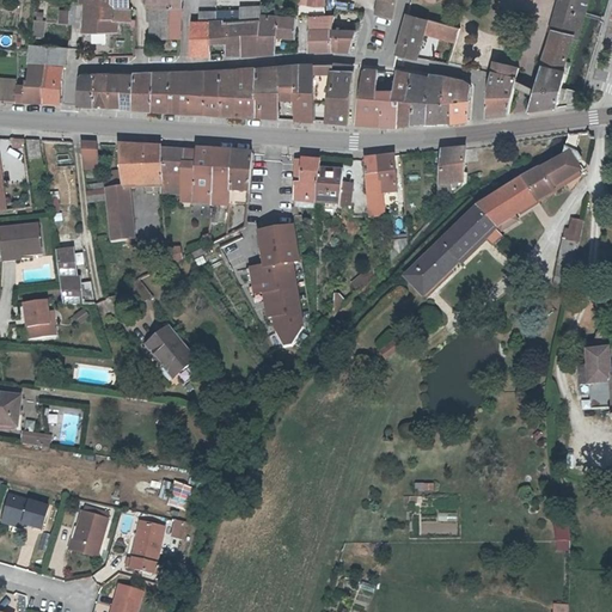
[(298,18),(298,29),(312,29),(310,53),(332,50),(332,40),(332,31),(356,31),(361,14),(334,12),(334,16),(334,18),(325,18),(325,2),(313,1),(312,0),(299,0),(300,7),(299,18),(298,18)]
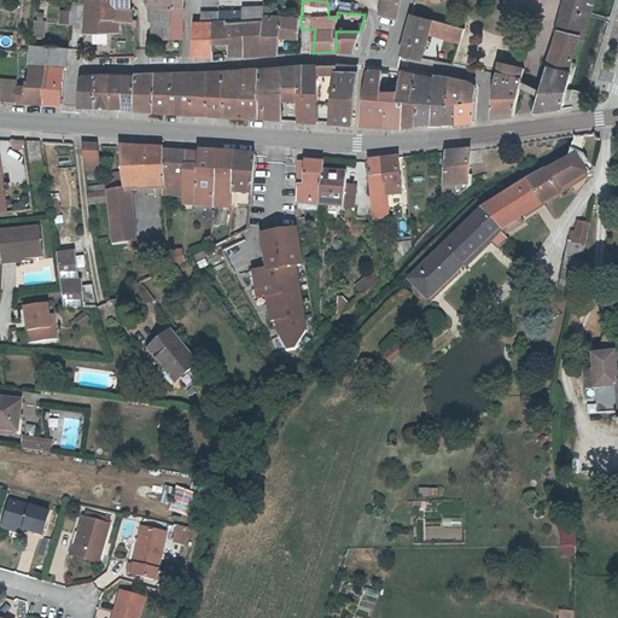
[(337,16),(337,12),(337,11),(338,0),(315,0),(316,1),(328,3),(328,18),(337,18),(337,16)]
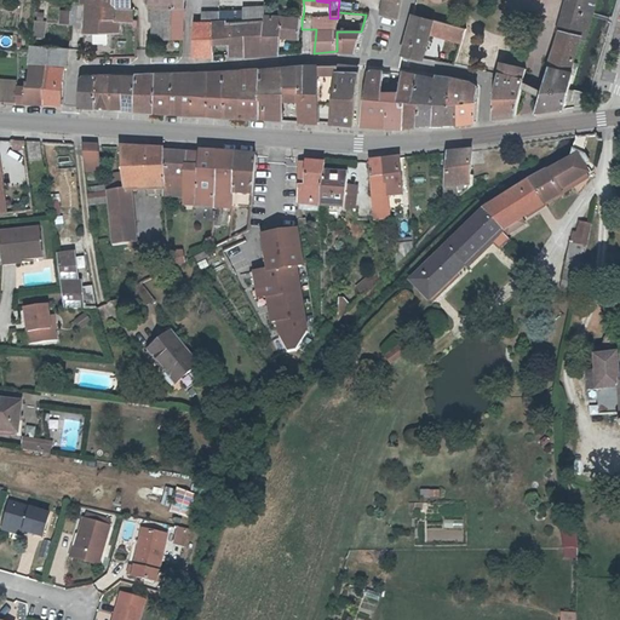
[(383,0),(380,15),(396,18),(400,0),(383,0)]
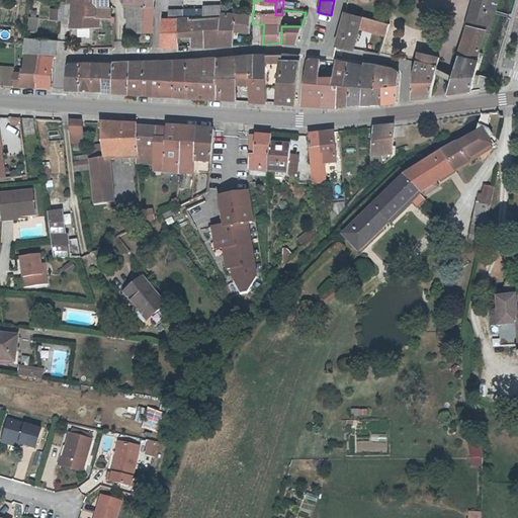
[(476,5),(471,4),(466,22),(467,23),(453,73),(451,79),(447,92),(470,89),(472,82),(475,83),(476,82),(477,77),(478,74),(478,73),(475,73),(479,60),(481,61),(484,51),(480,50),(485,27),(490,28),(491,24),(497,0),(477,0),(476,4),(476,5)]
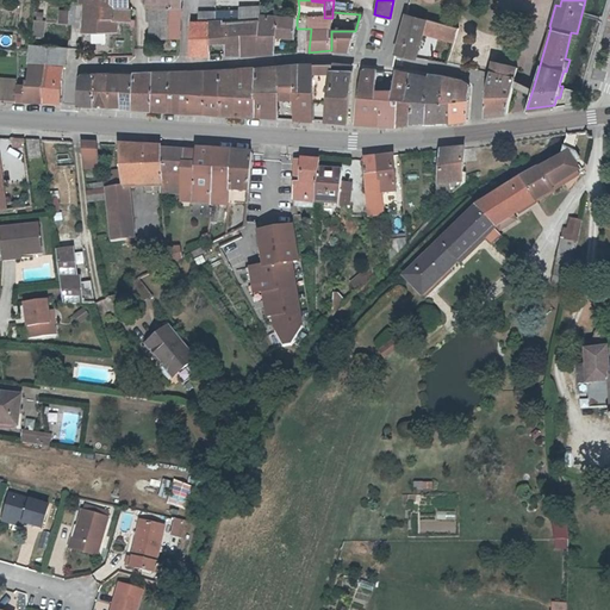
[(82,23),(80,5),(80,4),(69,5),(70,11),(72,23),(82,23)]
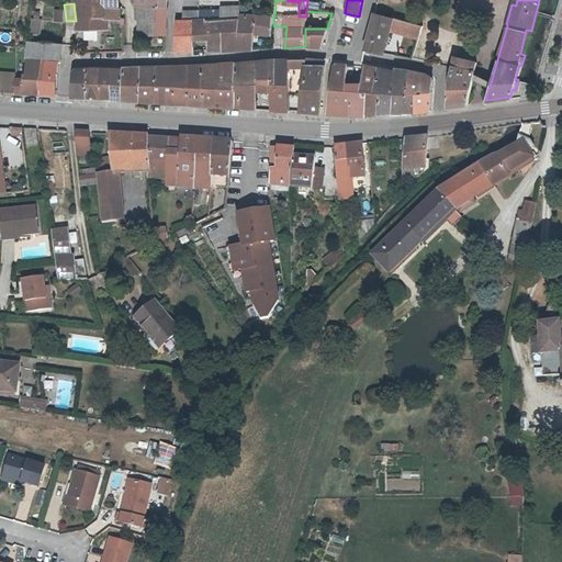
[(373,12),(416,23),(418,13),(377,4),(374,3),(373,12)]
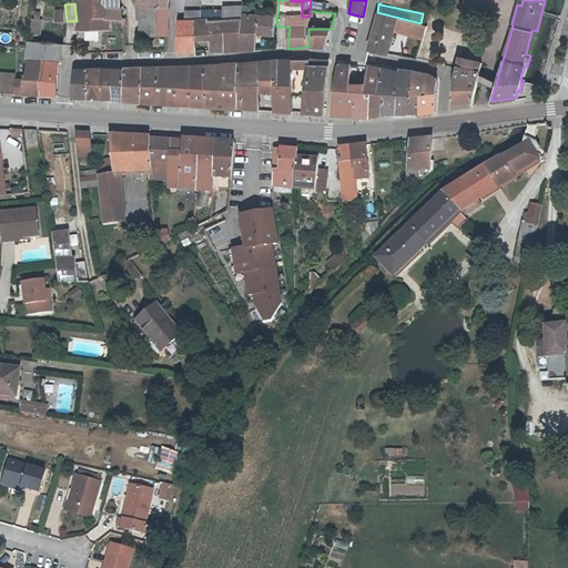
[(120,8),(81,6),(82,28),(90,28),(103,28),(110,28),(110,19),(122,18),(120,8)]
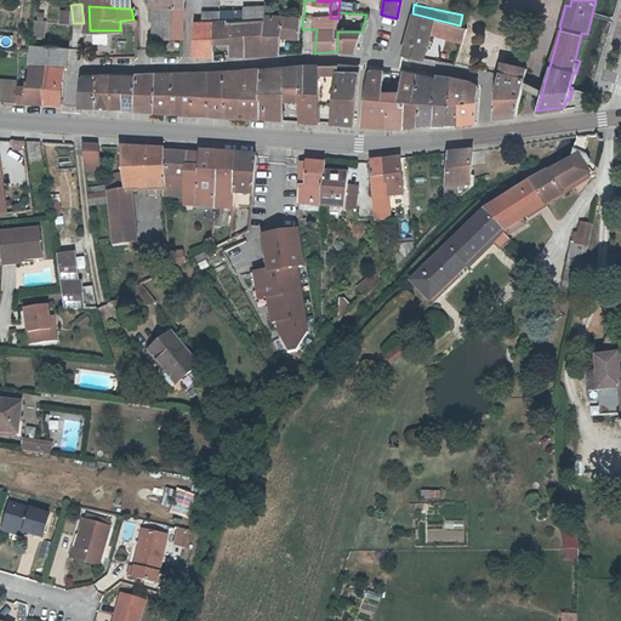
[(184,21),(186,9),(149,9),(149,21),(154,21),(163,21),(184,21)]
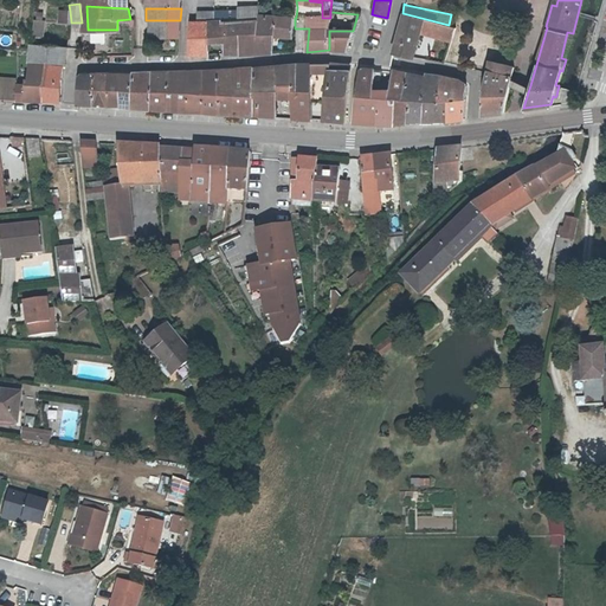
[(70,11),(62,12),(62,24),(71,23),(70,11)]
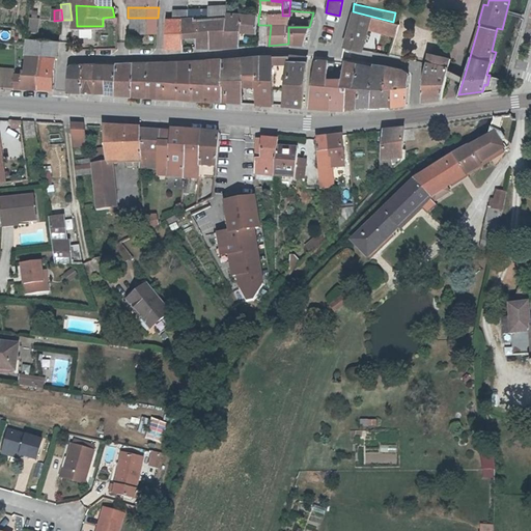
[(185,18),(189,18),(190,11),(190,10),(190,9),(170,9),(169,18),(185,18)]
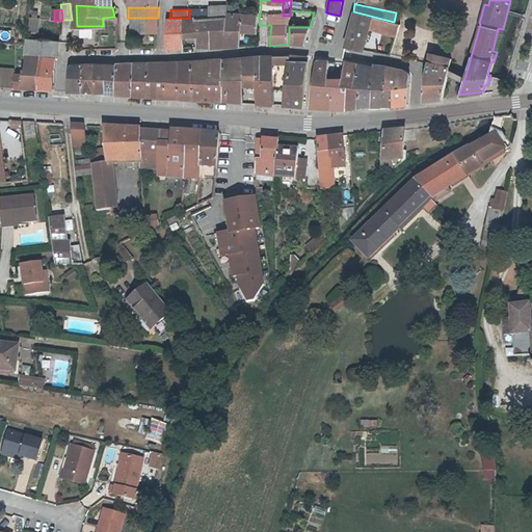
[(396,22),(394,22),(353,11),(352,16),(347,46),(362,49),(366,27),(394,33),(396,22)]
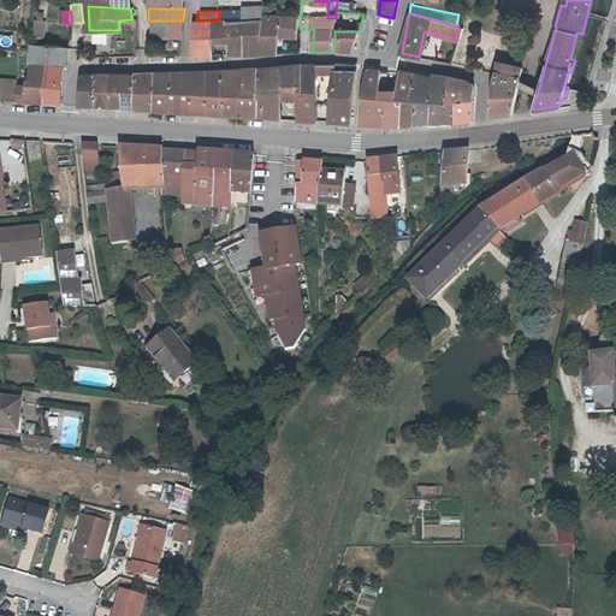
[(298,39),(300,29),(300,18),(264,18),(264,21),(262,36),(260,53),(278,53),(279,37),(298,39)]
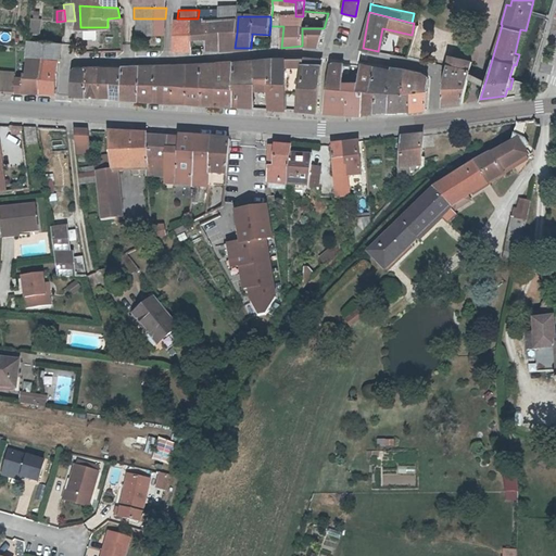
[(146,19),(146,35),(165,35),(165,20),(165,19),(146,19)]
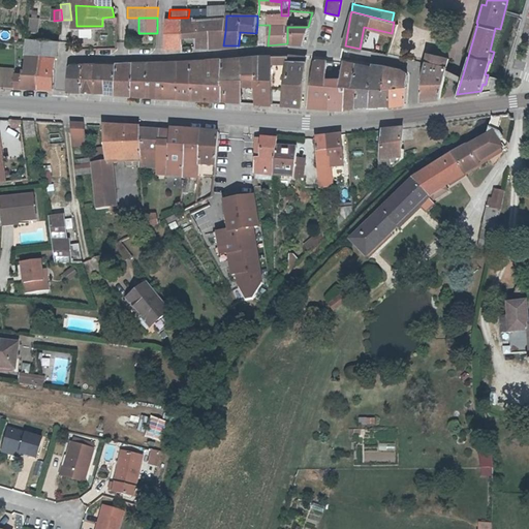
[(184,32),(184,18),(168,18),(168,19),(165,48),(183,47),(184,32)]
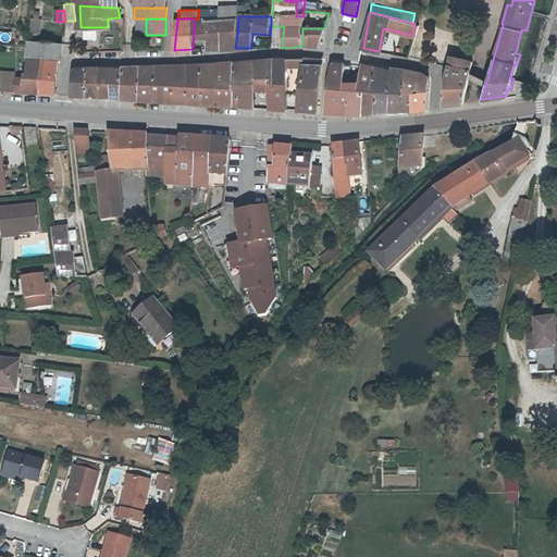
[(222,35),(223,19),(198,19),(194,19),(194,34),(209,35),(208,49),(221,49),(223,35),(222,35)]
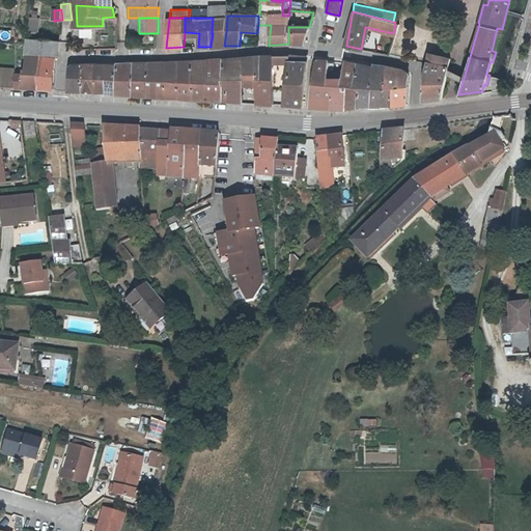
[(226,31),(227,18),(213,18),(212,33),(213,33),(211,47),(224,46),(226,31)]
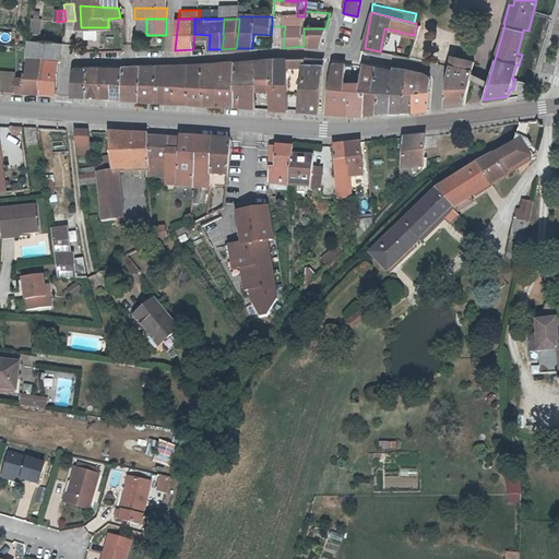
[(304,36),(304,46),(320,48),(325,28),(304,28),(304,36)]
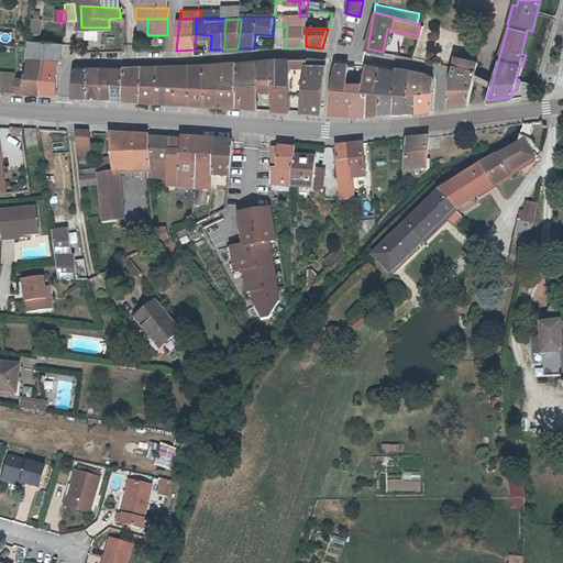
[(62,52),(63,43),(29,42),(29,51),(29,58),(42,59),(59,59),(59,58),(62,58),(62,52)]
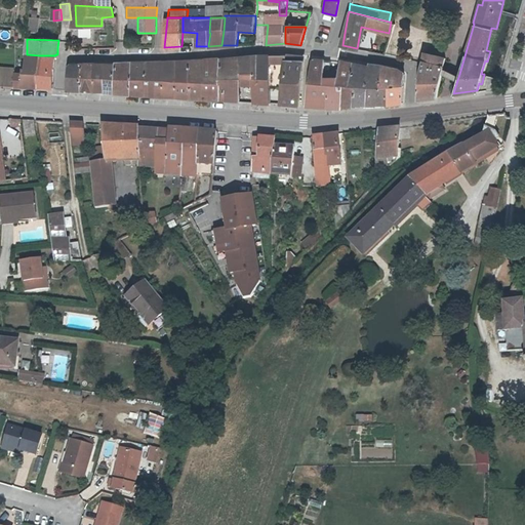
[(439,88),(446,55),(425,51),(422,59),(418,74),(417,97),(438,95),(439,88)]
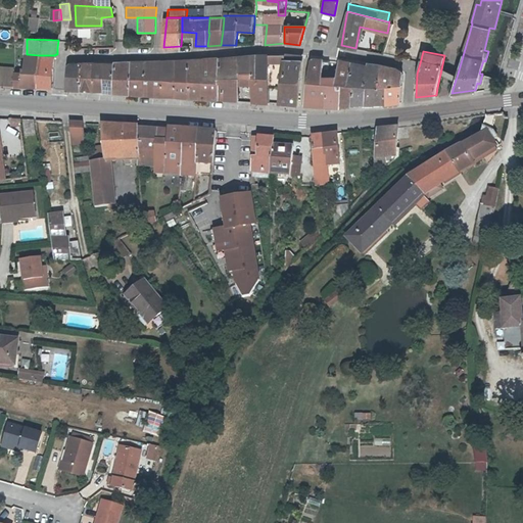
[(39,56),(27,56),(26,68),(24,68),(24,74),(16,73),(16,85),(22,85),(39,86),(39,56)]
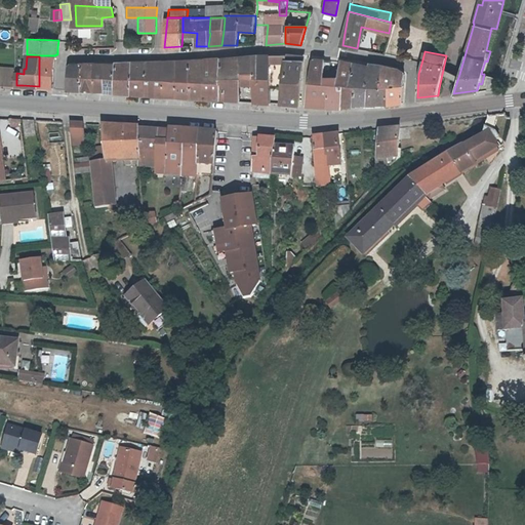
[(40,56),(39,86),(53,87),(54,57),(40,56)]
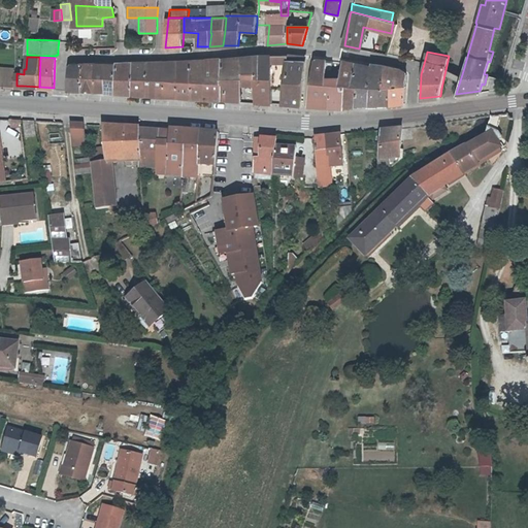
[(260,85),(261,57),(249,58),(222,60),(222,99),(241,100),(242,79),(256,79),(255,85),(260,85)]
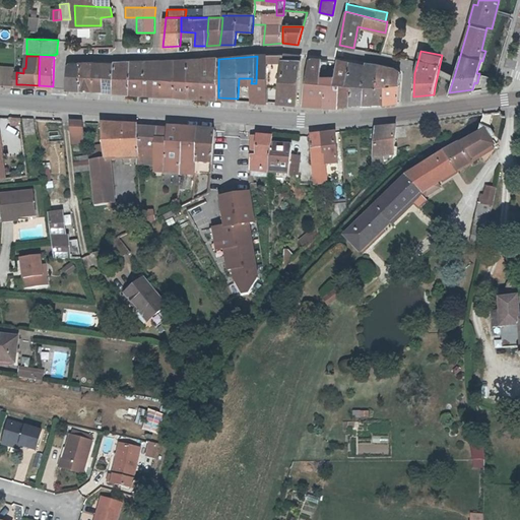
[(256,83),(251,83),(252,100),(268,101),(269,86),(280,86),(280,102),(297,103),(301,57),(294,56),(281,56),(276,56),(264,56),(257,56),(256,83)]
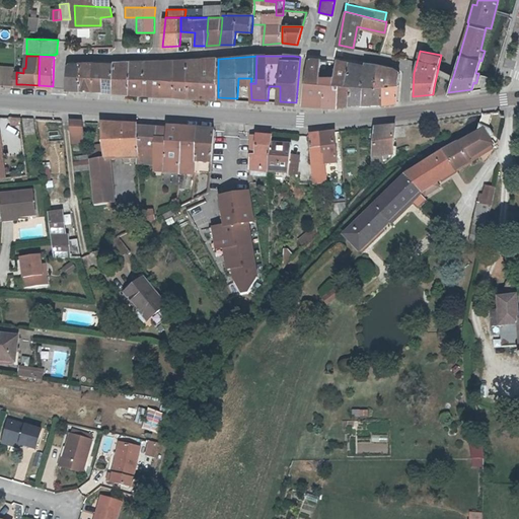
[(203,96),(204,59),(189,60),(189,94),(203,96)]
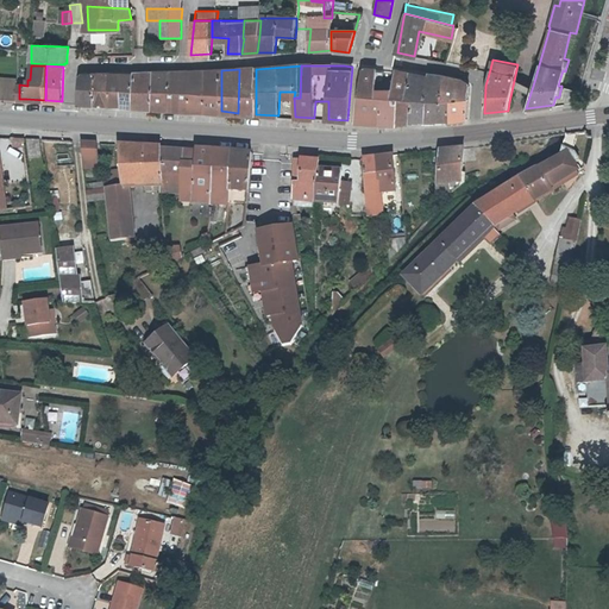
[(256,114),(256,69),(249,69),(239,69),(238,113),(256,114)]
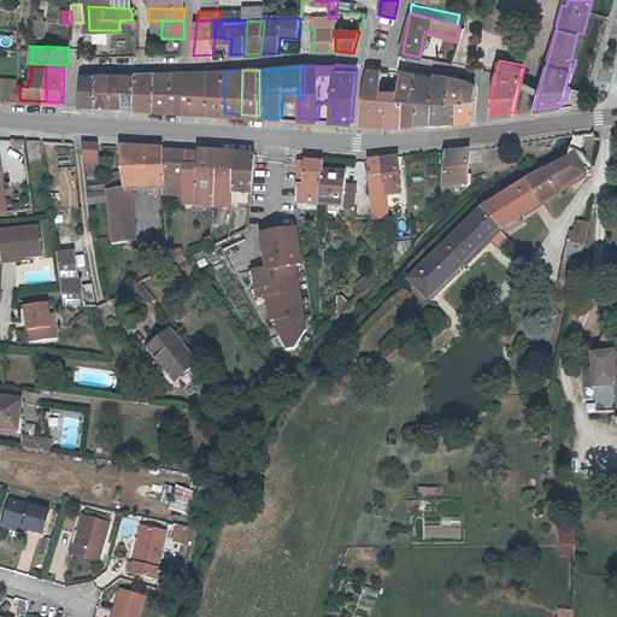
[(362,123),(403,123),(404,104),(397,104),(398,92),(398,90),(381,90),(382,71),(370,70),(368,71),(363,103),(362,123)]
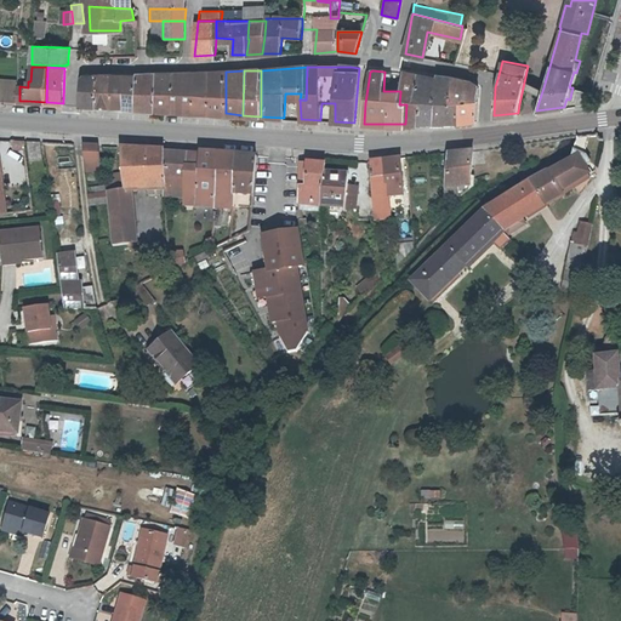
[(226,113),(226,72),(223,72),(208,73),(208,112),(226,113)]
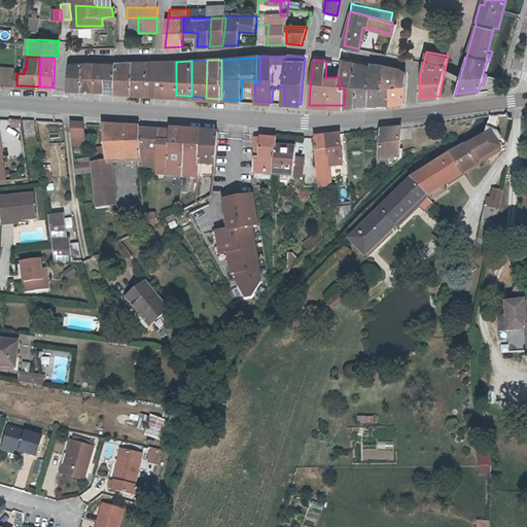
[(145,94),(146,62),(130,63),(132,93),(145,94)]
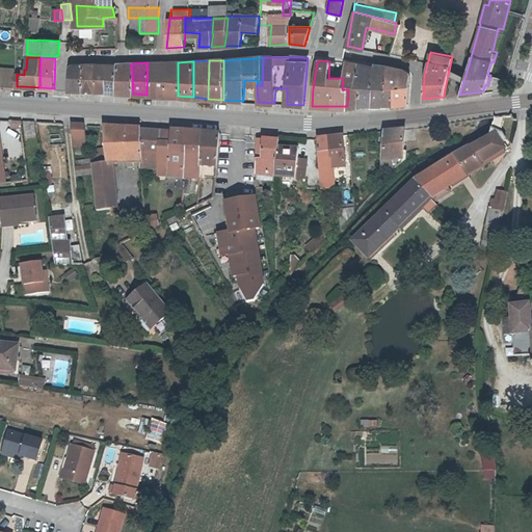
[(164,96),(165,62),(163,62),(148,62),(147,95),(164,96)]
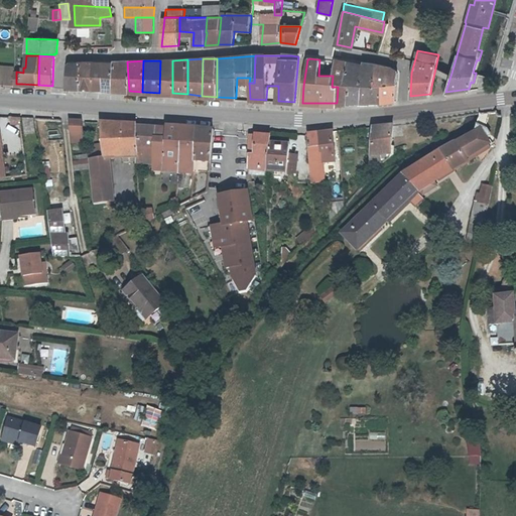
[(172,93),(172,60),(160,60),(159,93),(172,93)]
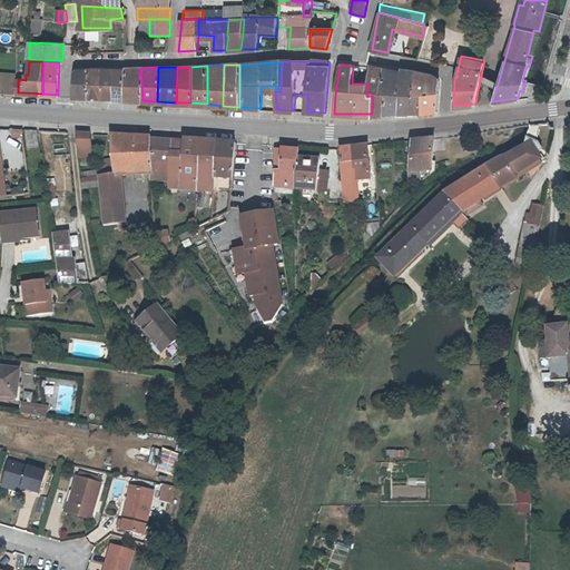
[(373,96),(372,114),(384,112),(385,92),(381,92),(383,68),(372,67),(370,67),(367,84),(367,85),(366,96),(373,96)]
